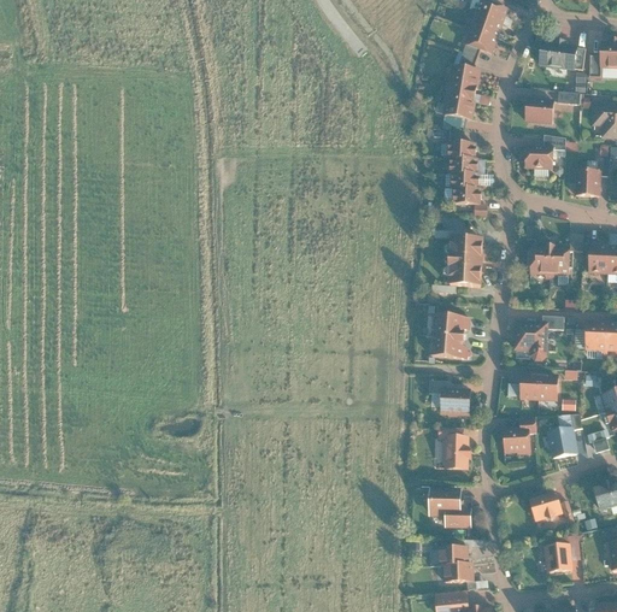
[(477,0),(472,13),(501,23),(506,7),(488,0),(477,0)]
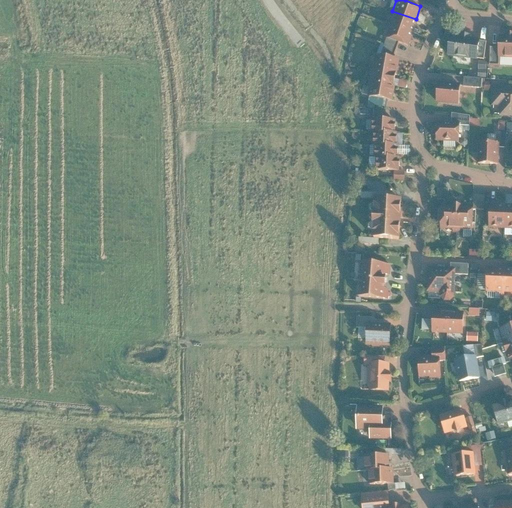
[(388,23),(412,31),(416,19),(392,11),(388,23)]
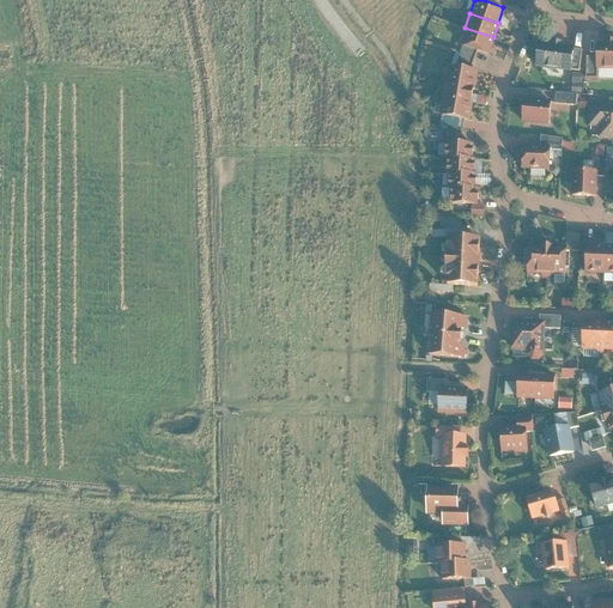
[(462,43),(477,48),(487,52),(493,37),(465,28),(460,42),(462,43)]
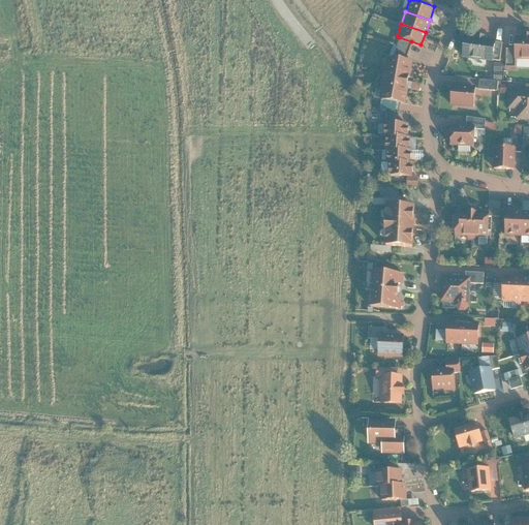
[(528,34),(515,34),(514,44),(514,56),(517,57),(528,57),(528,34)]
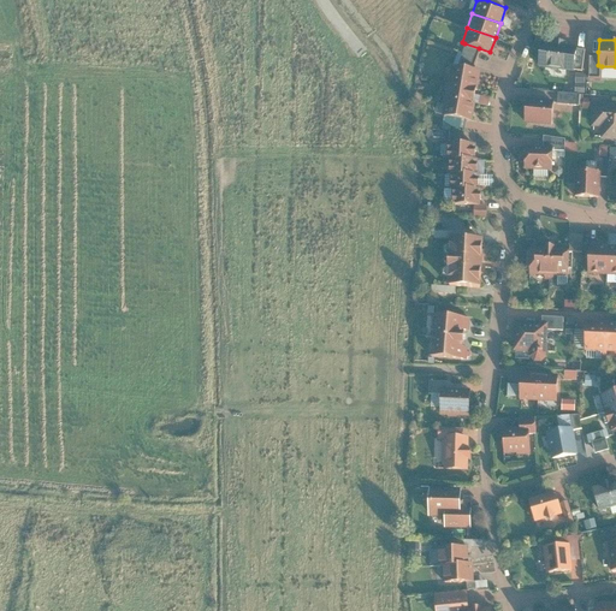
[(581,69),(585,47),(538,41),(535,61),(581,69)]
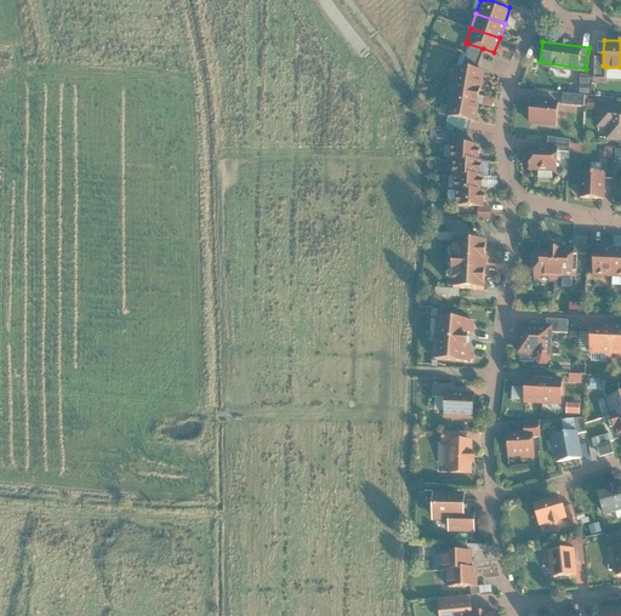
[(460,64),(477,67),(483,49),(468,44),(460,64)]
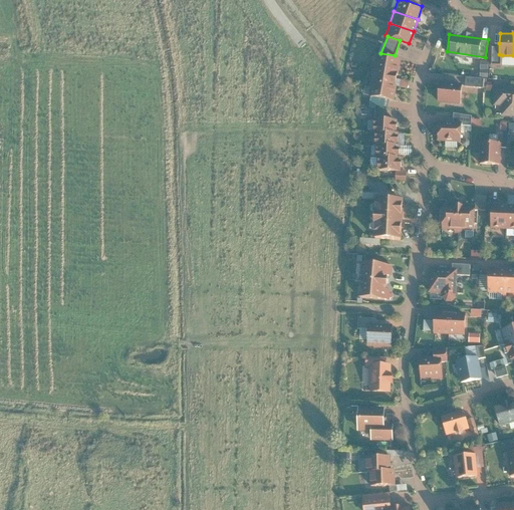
[(499,54),(499,43),(490,43),(489,63),(502,64),(502,55),(499,54)]
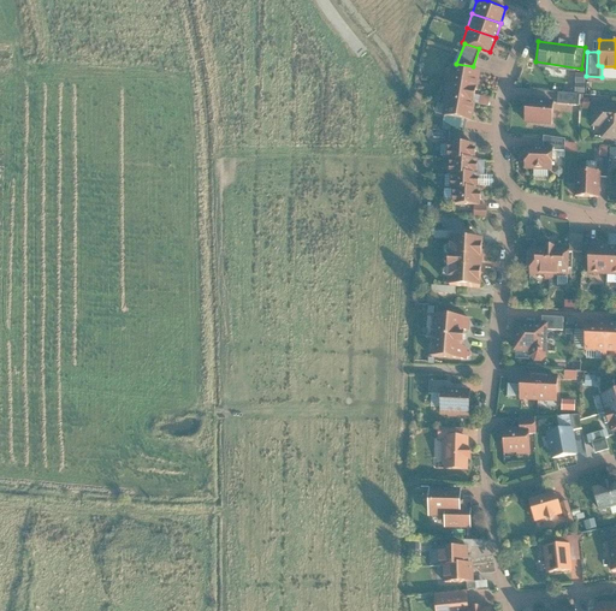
[(444,79),(450,81),(477,85),(479,69),(473,67),(458,64),(454,64),(451,75),(445,75),(444,79)]
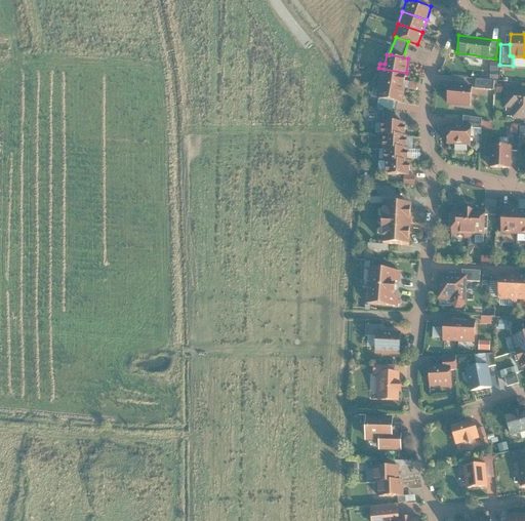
[(377,76),(376,80),(404,85),(406,73),(384,69),(382,77),(377,76)]
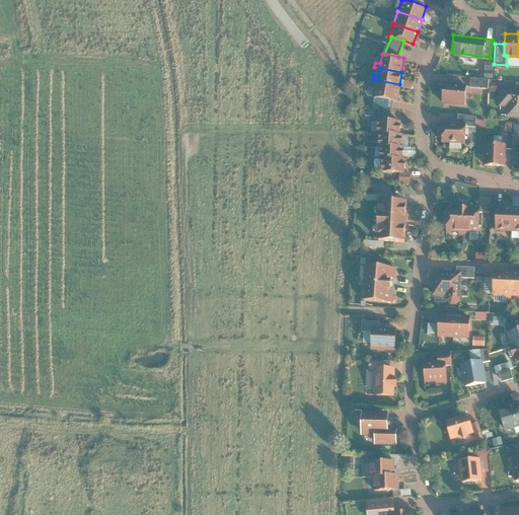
[(486,86),(487,77),(468,76),(468,85),(486,86)]
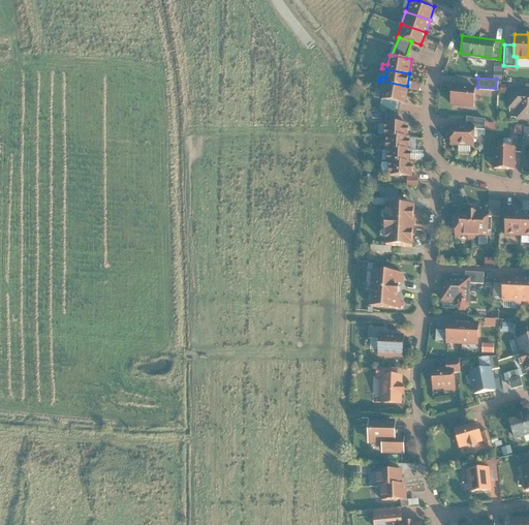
[(379,81),(378,86),(383,87),(382,96),(382,97),(401,99),(404,100),(407,86),(379,81)]
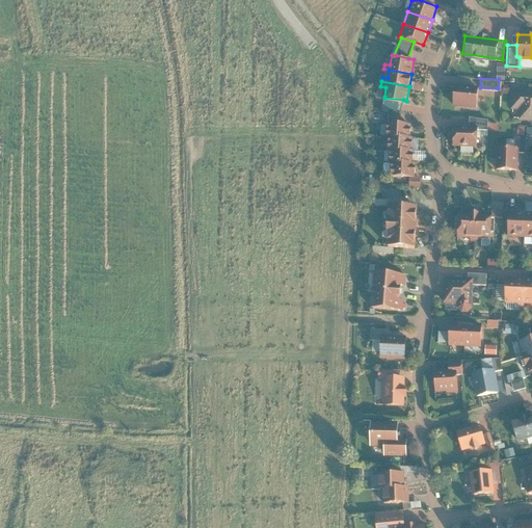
[(476,106),(478,86),(455,84),(453,104),(476,106)]
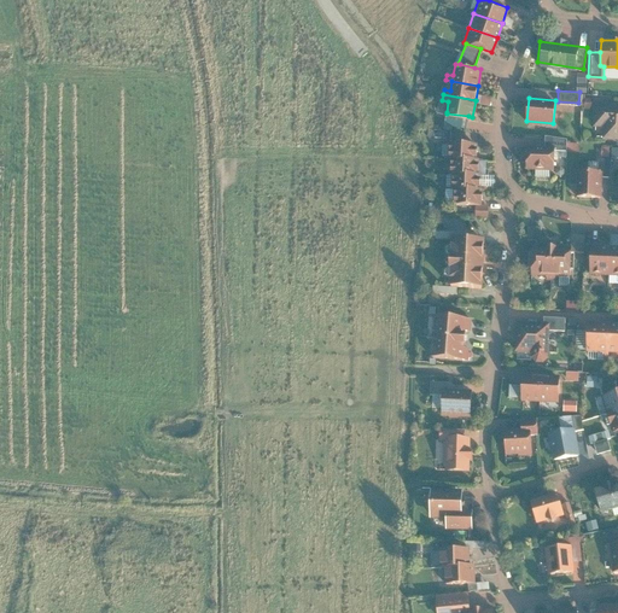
[(617,100),(593,100),(592,124),(602,124),(601,138),(617,136),(617,100)]
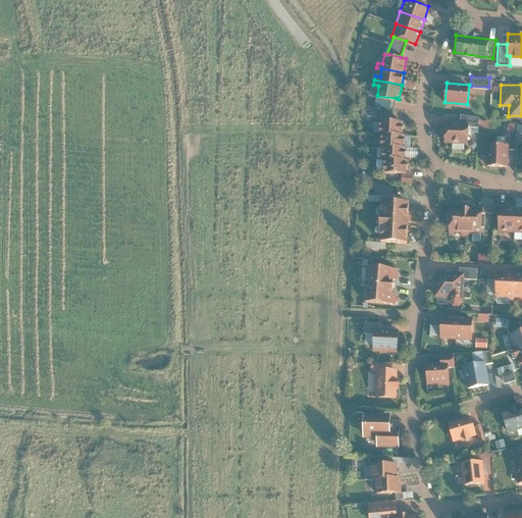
[(460,113),(460,121),(467,122),(467,125),(477,125),(478,116),(460,113)]
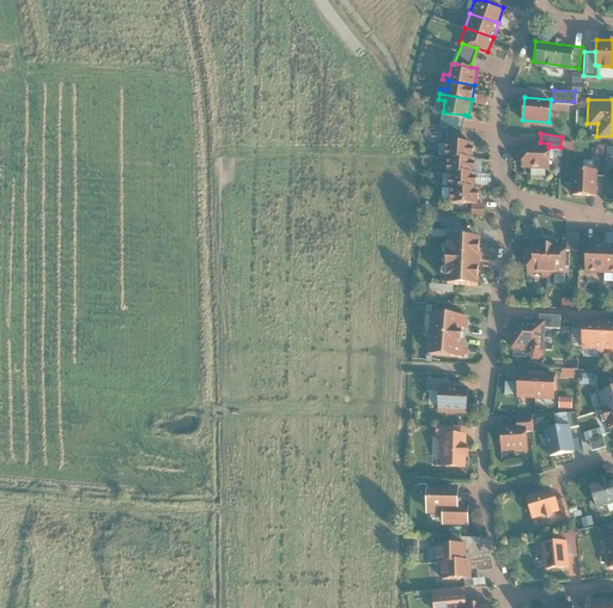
[(444,154),(471,156),(472,140),(443,140),(443,154),(444,154)]
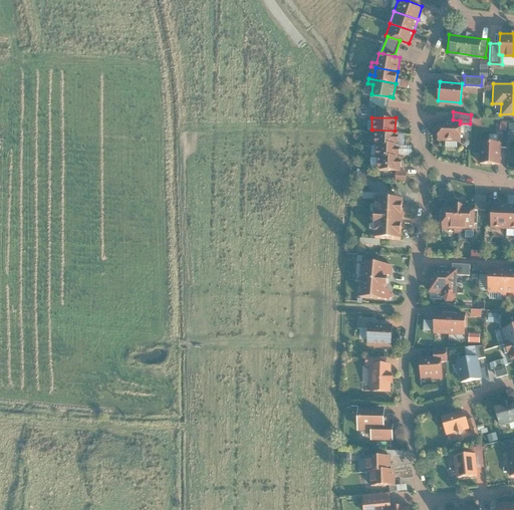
[(453,119),(437,119),(437,140),(460,140),(460,123),(460,120),(453,119)]
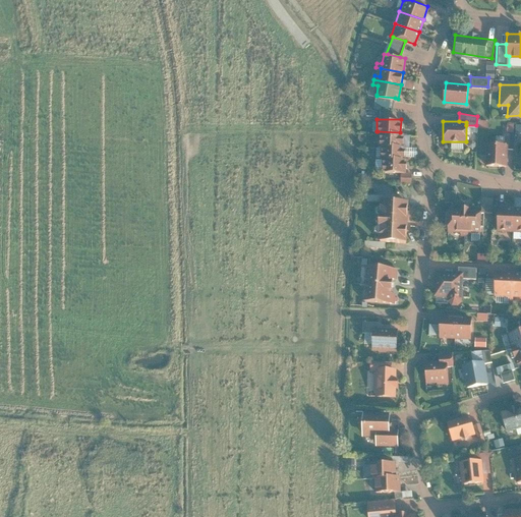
[(380,145),(401,145),(402,132),(400,132),(378,131),(378,145),(380,145)]
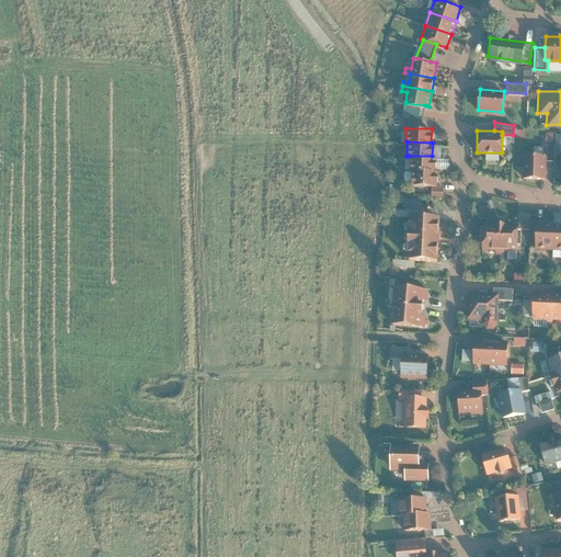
[(542,143),(541,154),(546,154),(546,159),(553,159),(553,143),(542,143)]
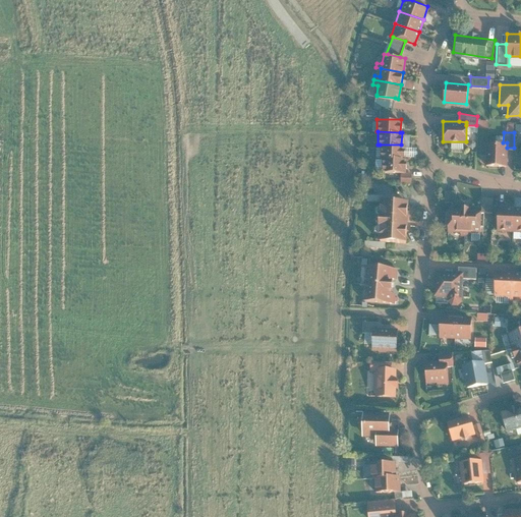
[(503,142),(485,141),(484,164),(507,164),(507,148),(507,142),(503,142)]
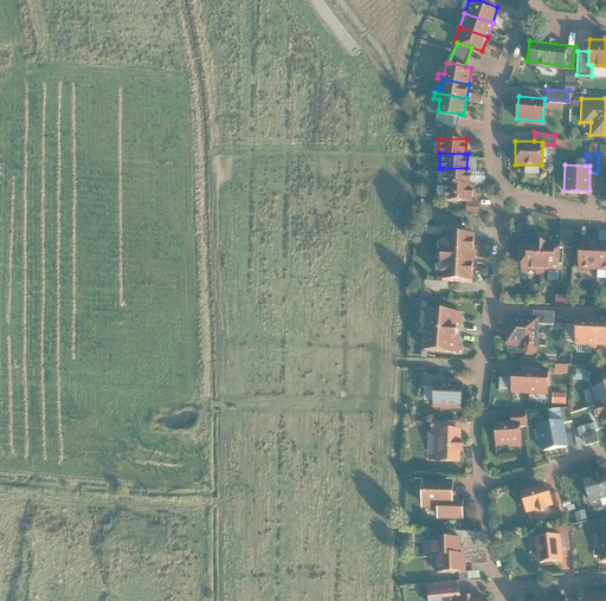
[(443,182),(469,183),(470,168),(466,168),(442,168),(440,182),(443,182)]
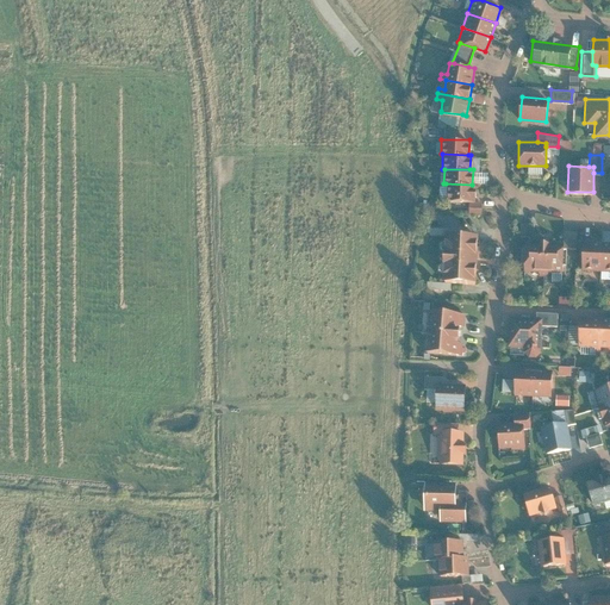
[(468,200),(474,200),(474,185),(472,185),(446,184),(446,200),(468,200)]
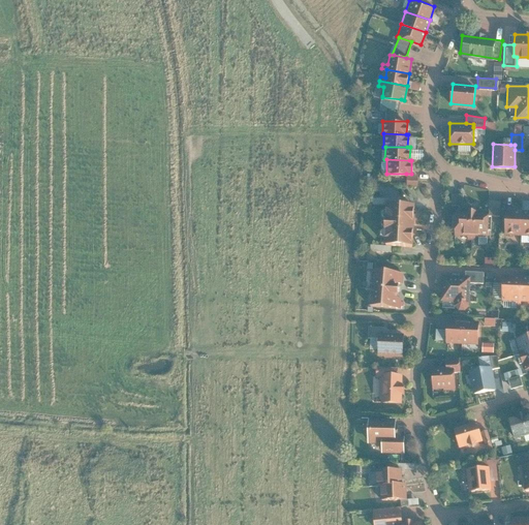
[(405,185),(417,185),(417,174),(411,174),(406,174),(405,185)]
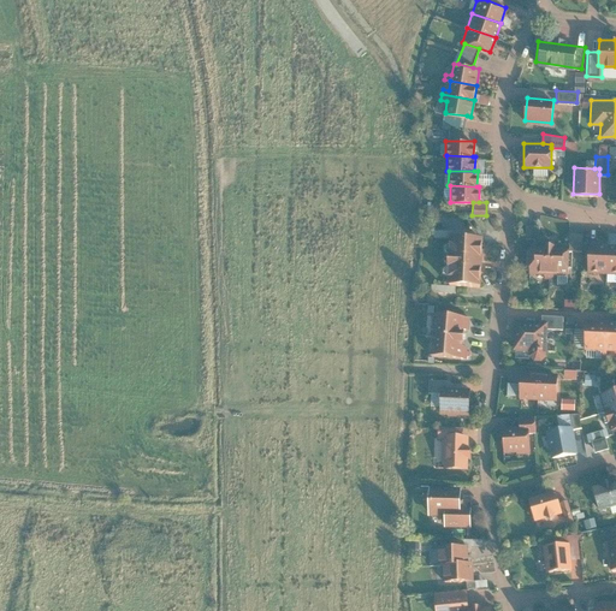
[(446,283),(481,284),(483,236),(449,233),(446,283)]
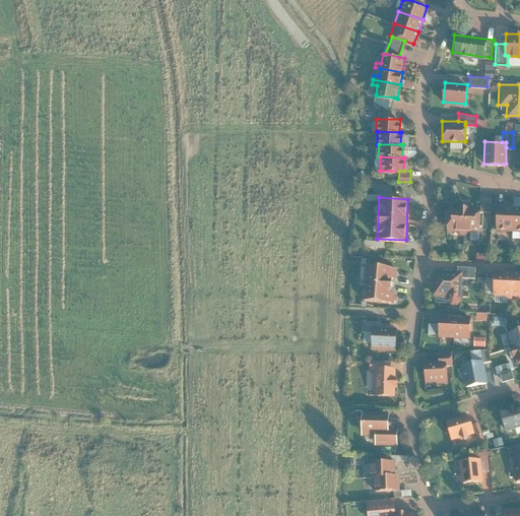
[(478,232),(479,205),(447,203),(445,230),(478,232)]
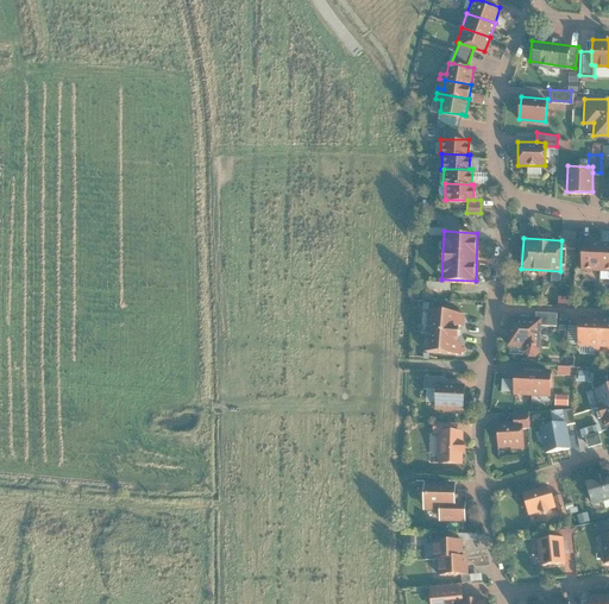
[(601,239),(582,239),(581,269),(598,270),(601,239)]
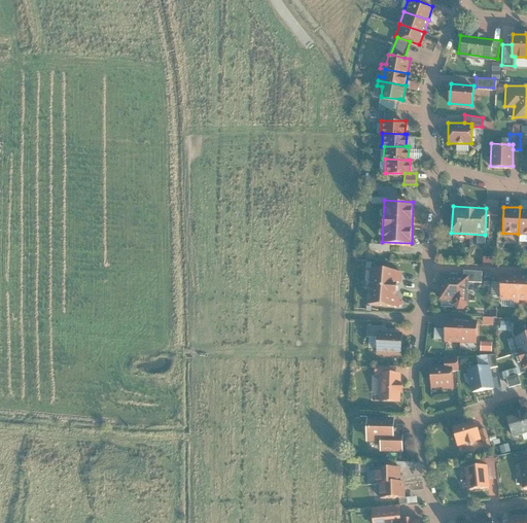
[(526,207),(520,207),(518,234),(526,234),(526,207)]
